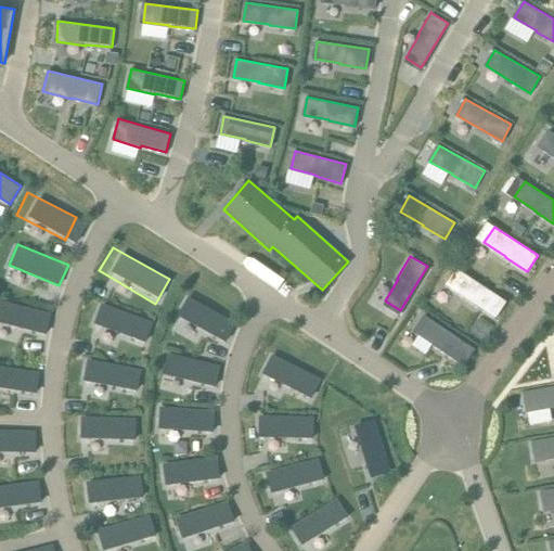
[(475,303),(497,317),(507,300),(464,272),(453,287),(475,302),(475,303)]
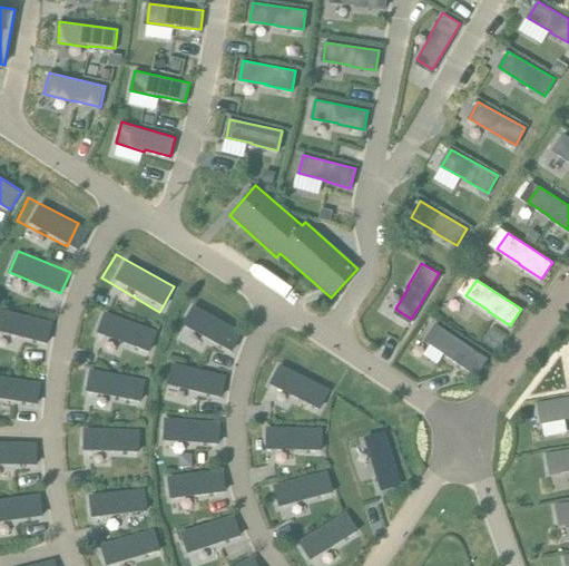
[(243,331),(194,304),(183,324),(232,351),(243,331)]
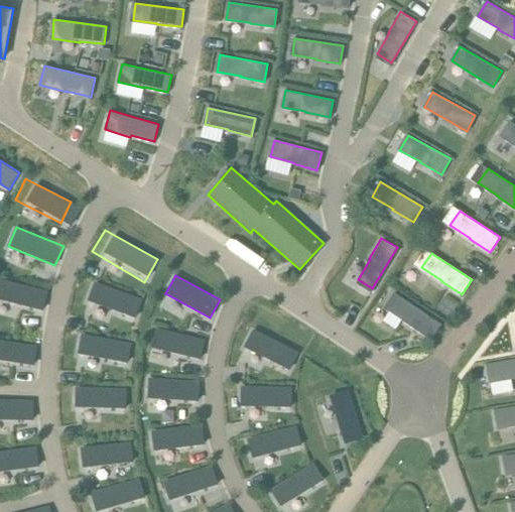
[(0,298),(43,310),(48,289),(0,277),(0,298)]
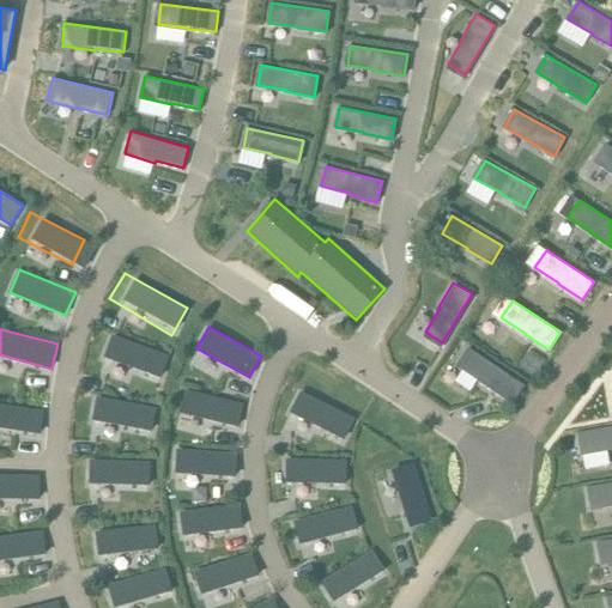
[(167,359),(107,335),(97,364),(157,383),(167,359)]
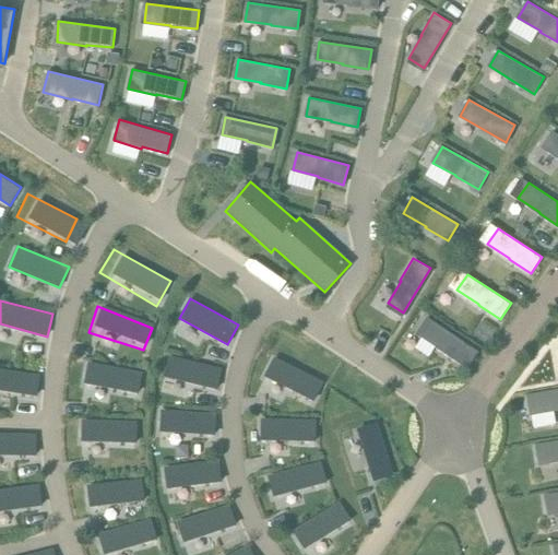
[(446,353),(467,367),(478,351),(435,321),(425,338),(447,352),(446,353)]
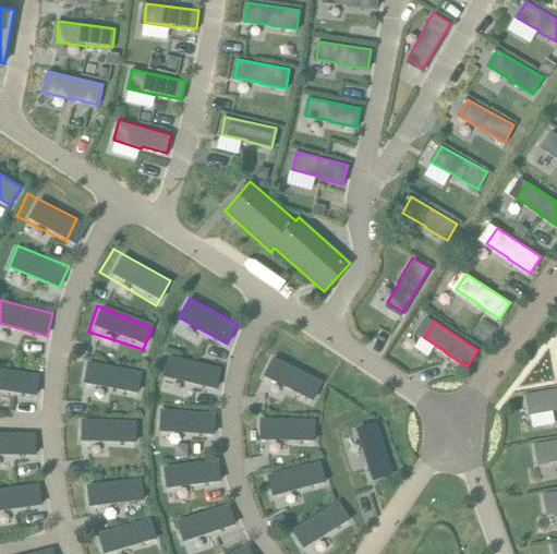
[(328,378),(273,350),(258,378),(313,407),(326,383),(328,378)]
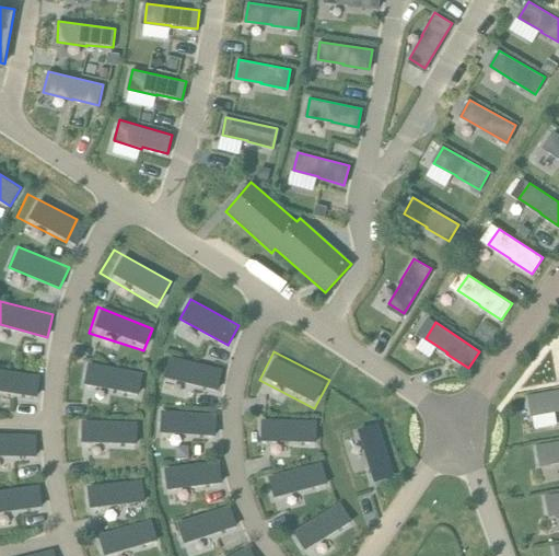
[(218,390),(223,368),(170,355),(164,377),(218,390)]
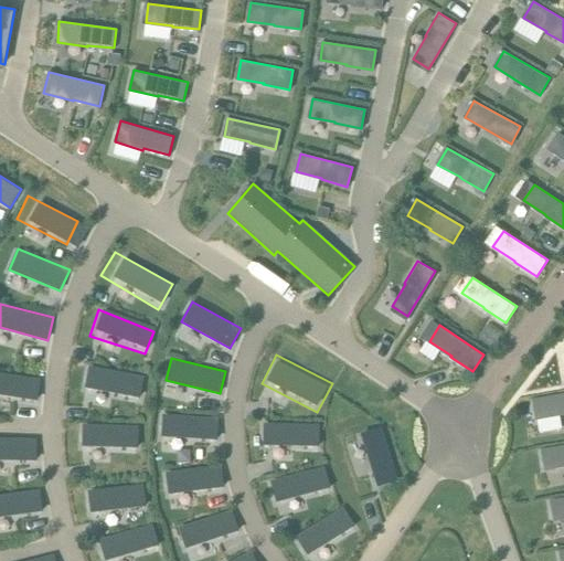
[(141,379),(82,368),(74,399),(137,405),(141,379)]
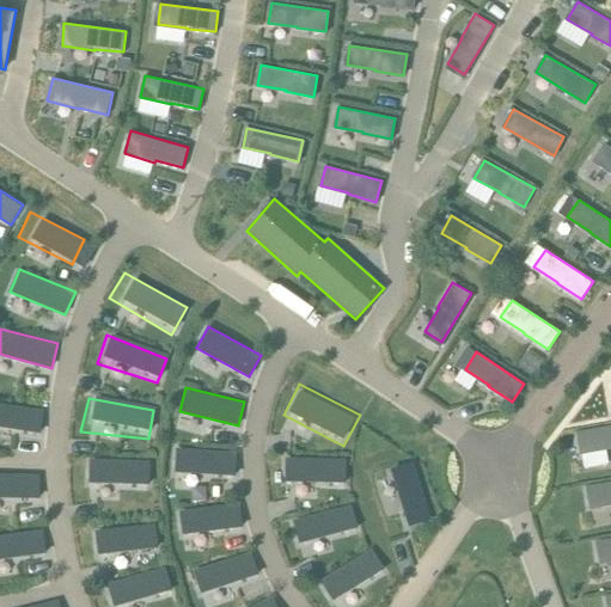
[(0,425),(41,433),(44,409),(0,402),(0,425)]
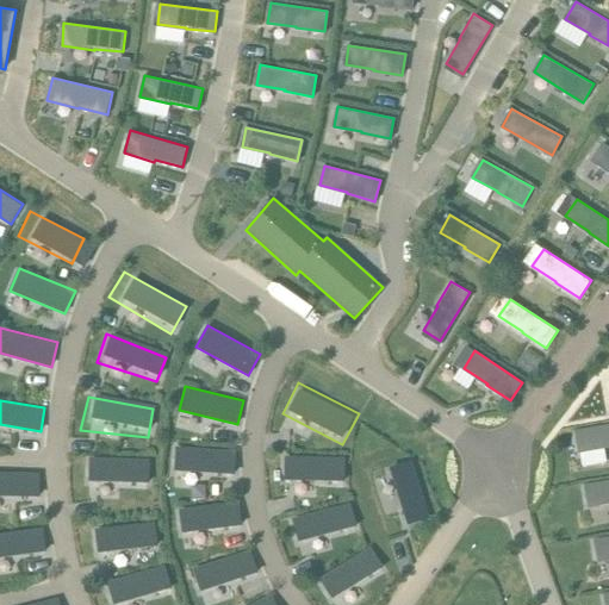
[(608,424),(576,430),(579,451),(608,446),(608,424)]
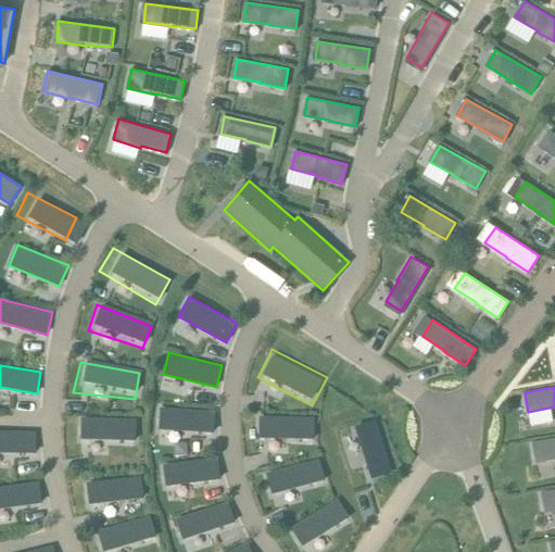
[(214,406),(152,408),(153,435),(214,435),(214,406)]
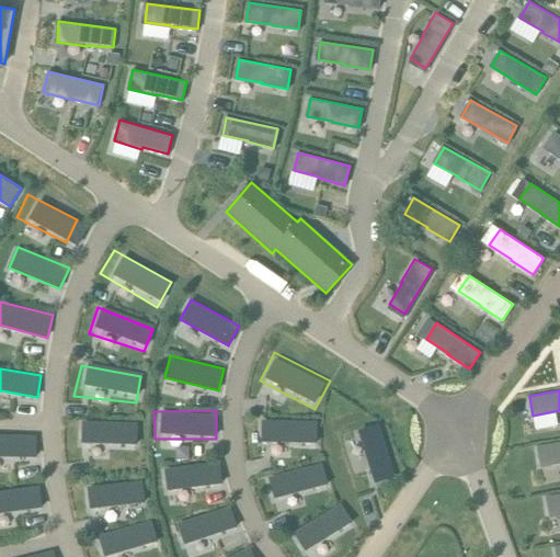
[(318,442),(318,420),(262,419),(262,441),(318,442)]
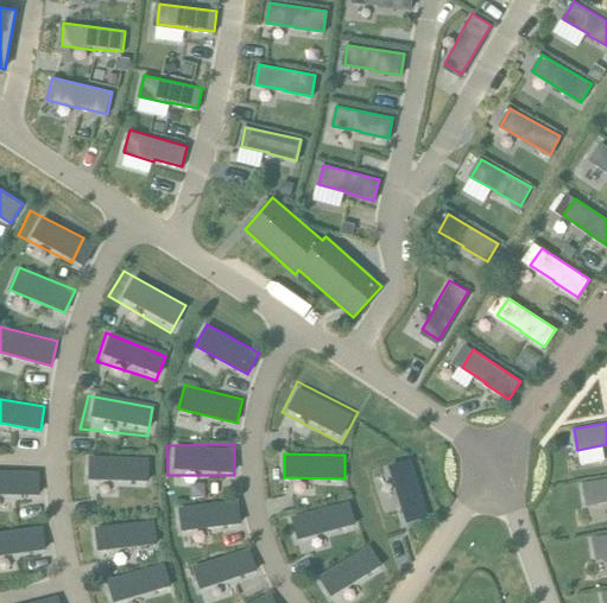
[(149,461),(75,459),(75,493),(152,490),(149,461)]
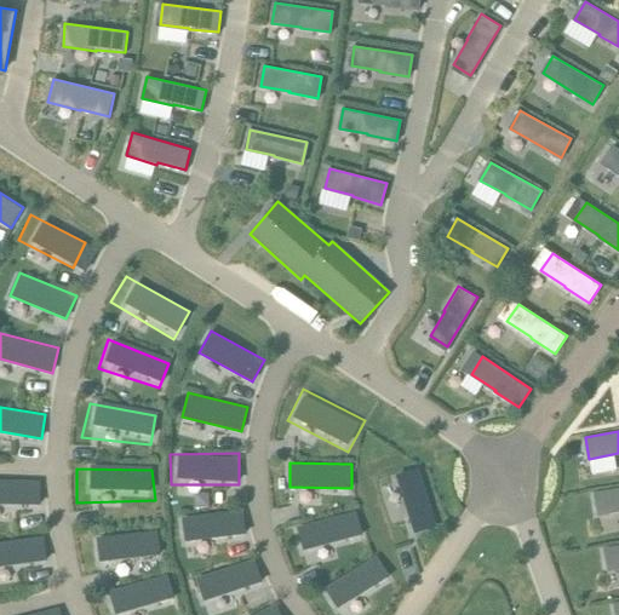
[(397,477),(416,532),(436,526),(419,470),(397,477)]
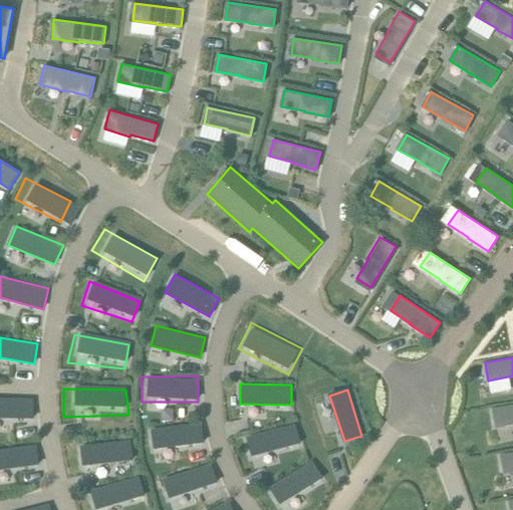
[(33,417),(33,398),(0,397),(0,417),(8,418),(7,417),(33,417)]
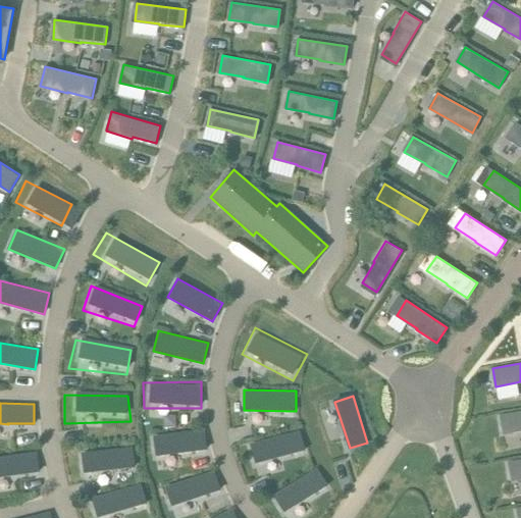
[(504,432),(520,429),(520,411),(501,415),(504,432)]
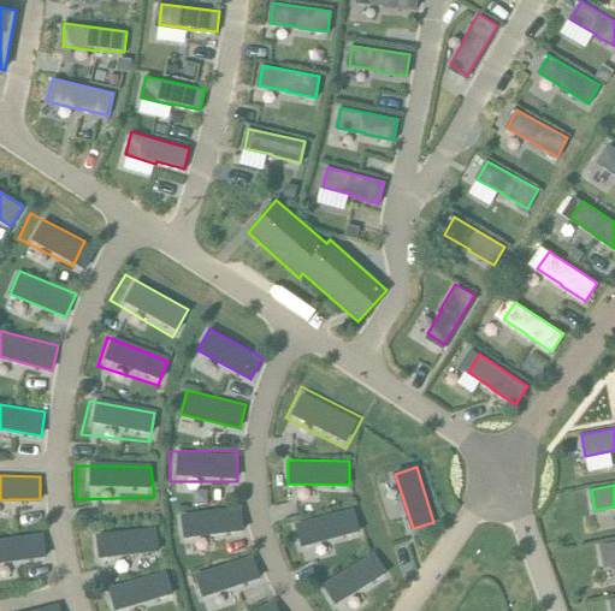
[(235,505),(172,510),(176,540),(238,526),(235,505)]
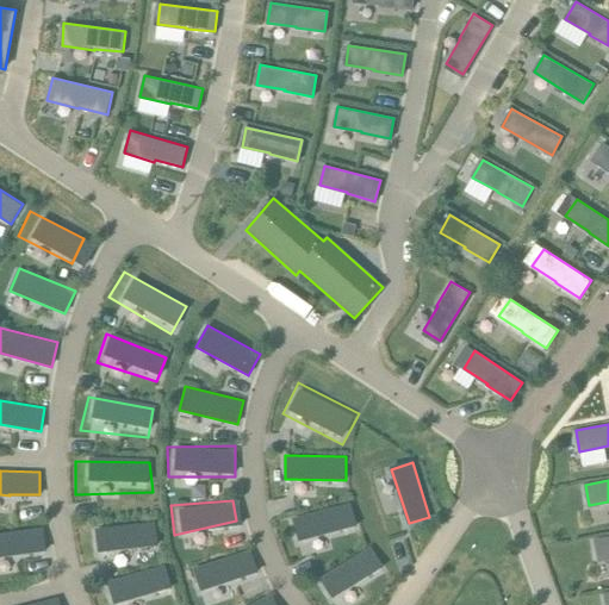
[(358,525),(352,501),(293,517),(298,541),(358,525)]
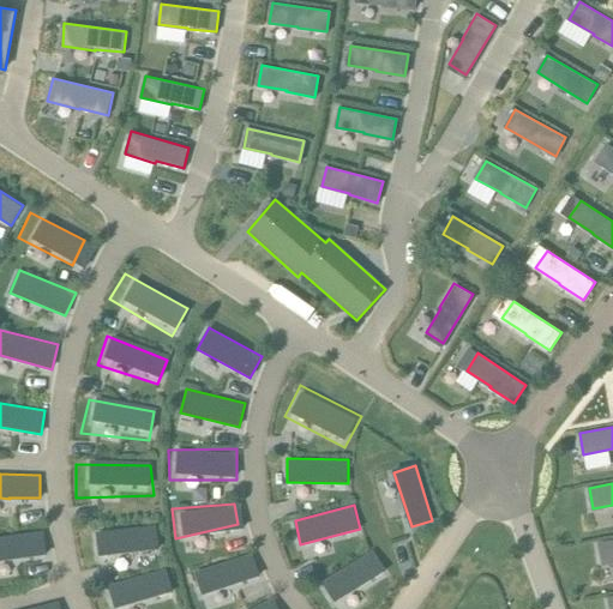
[(160,548),(156,524),(97,530),(98,554),(160,548)]
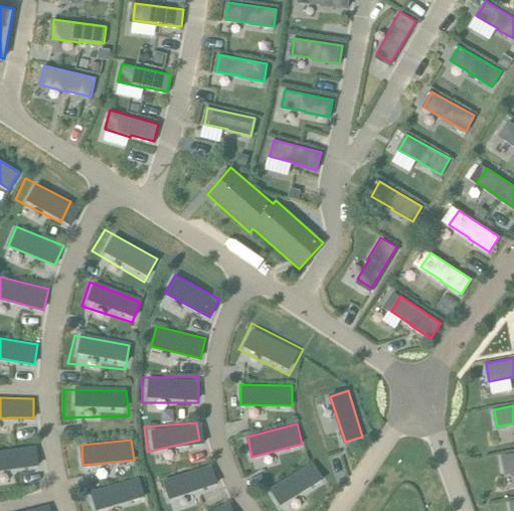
[(0,470),(39,465),(36,445),(0,449),(0,470)]
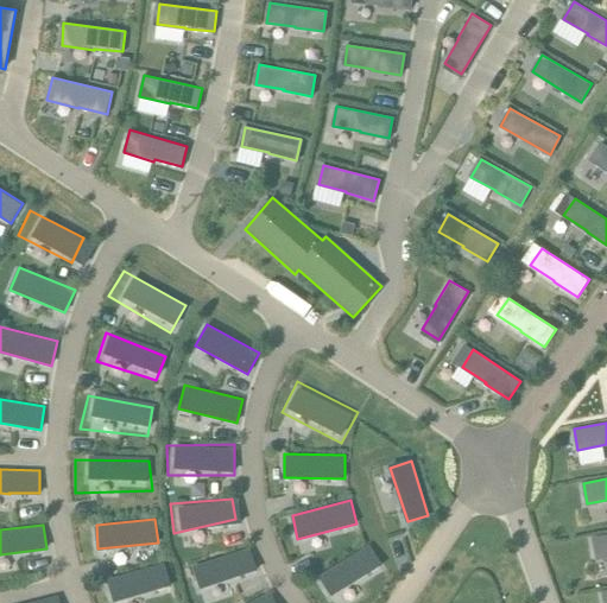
[(606,534),(594,537),(598,558),(606,556),(606,534)]
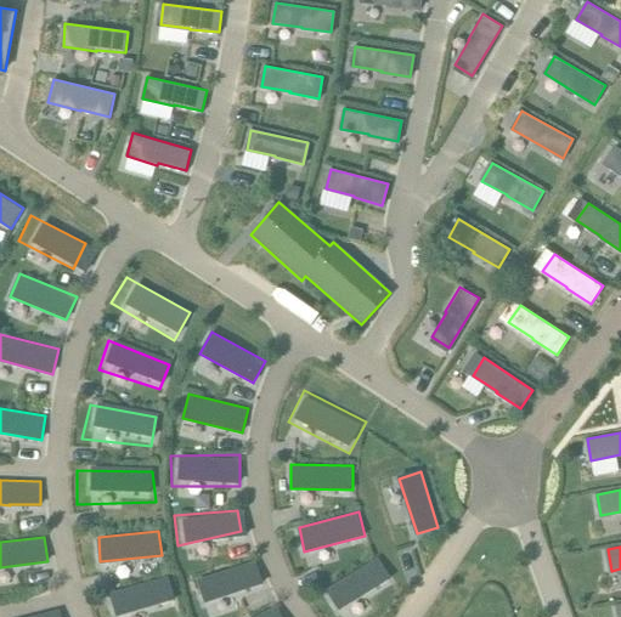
[(339,610),(391,577),(379,556),(326,588),(339,610)]
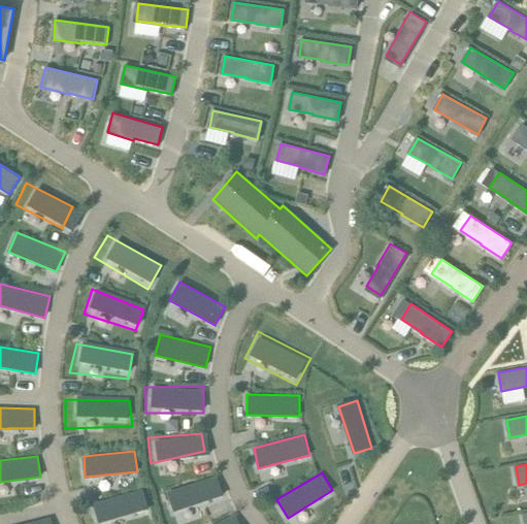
[(224,495),(217,475),(168,491),(174,511),(224,495)]
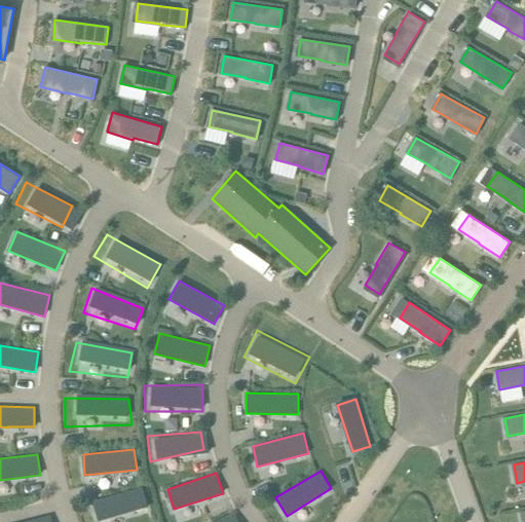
[(149,506),(143,486),(94,500),(99,521),(149,506)]
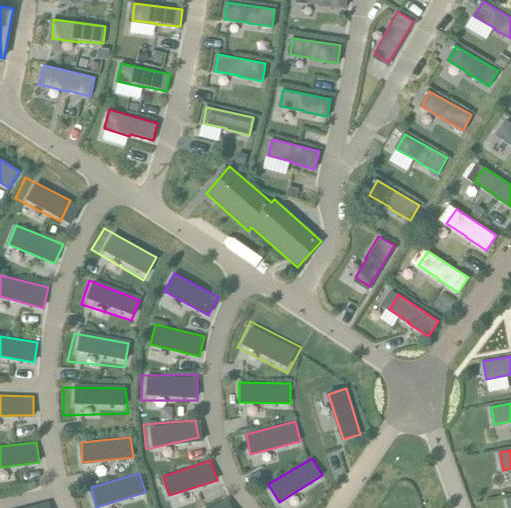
[(232,507),(226,492),(189,507),(232,507)]
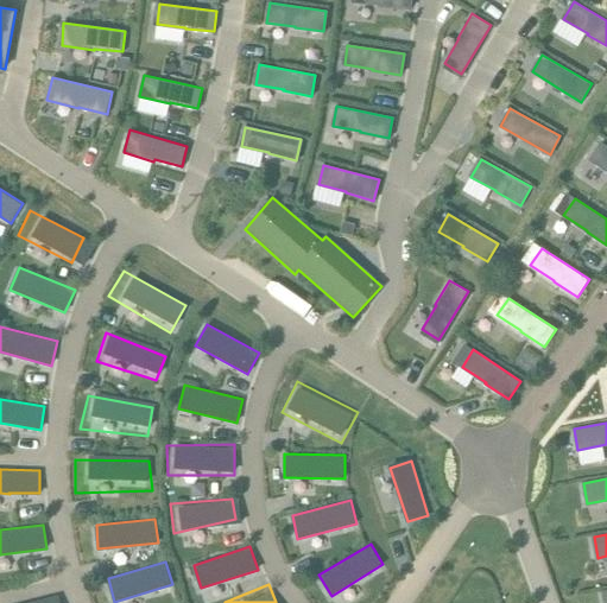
[(62,602),(58,590),(23,602),(62,602)]
